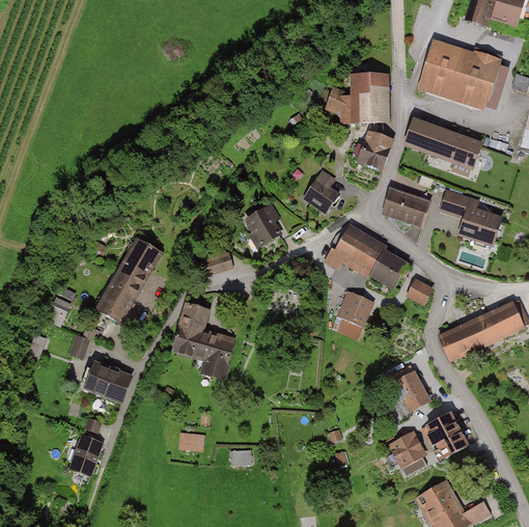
[(468,0),(464,16),(488,23),(489,17),(519,26),(526,0),(468,0)]
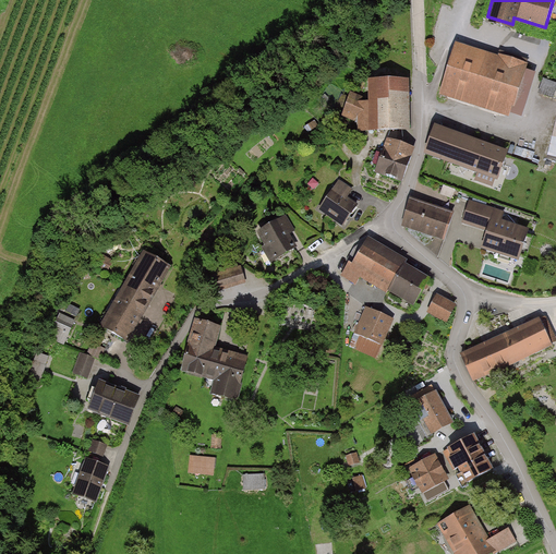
[(529,63),(458,40),(439,95),(509,117),(511,110),(523,113),(536,72),(527,69),(529,63)]
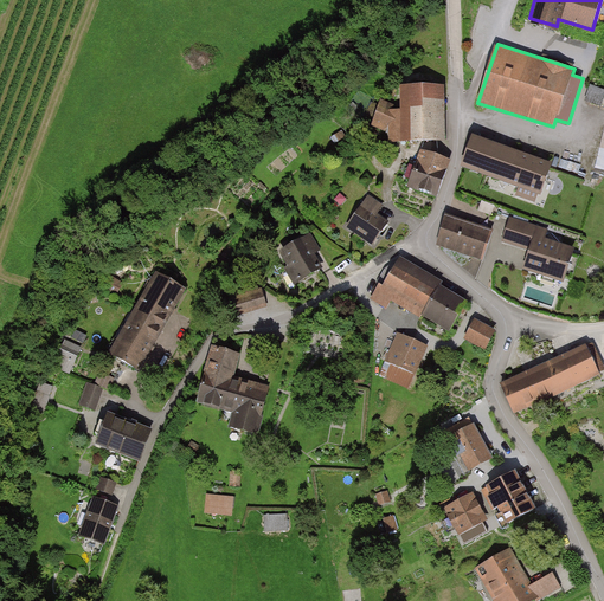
[(601,99),(603,86),(603,82),(589,78),(585,95),(601,99)]
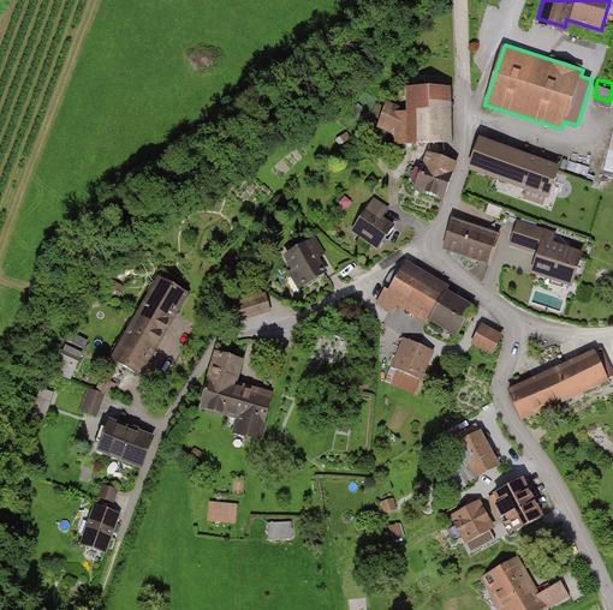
[(404,107),(386,101),(375,129),(394,135),(398,142),(451,142),(450,84),(406,85),(404,107)]
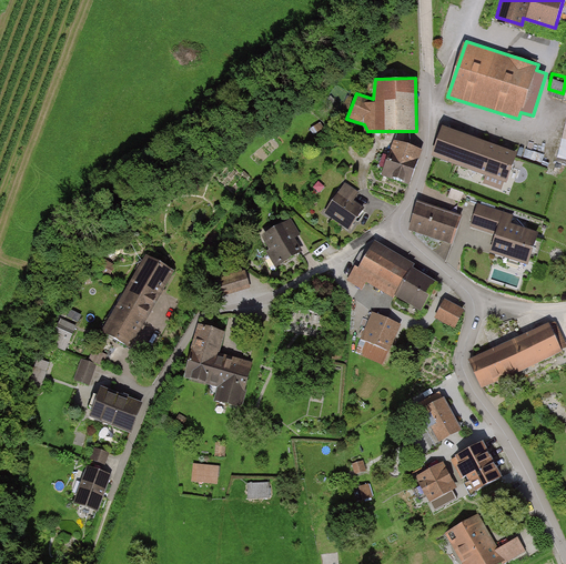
[(512,152),(444,128),(435,153),(487,171),(484,180),(497,184),(499,177),(503,178),(512,152)]
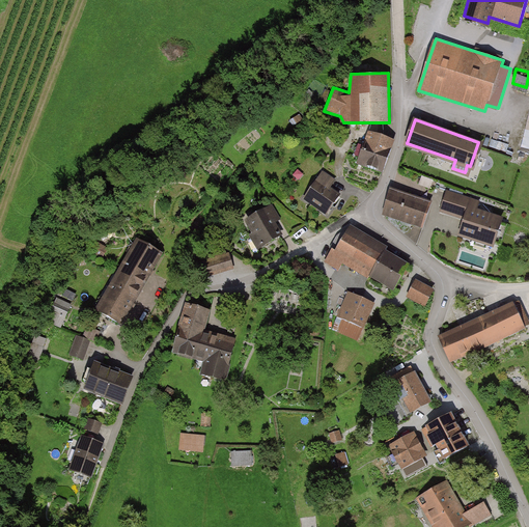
[(393,137),(368,129),(356,163),(382,172),(393,137)]
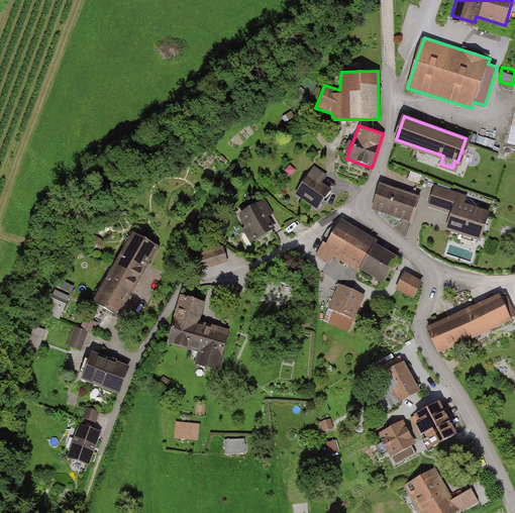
[(326,173),(313,164),(294,192),(317,207),(331,187),(321,181),(326,173)]
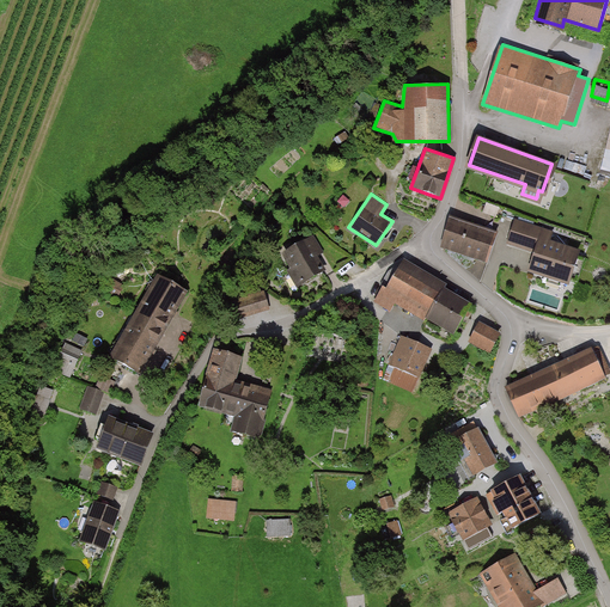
[(492,232),(449,218),(440,244),(483,257),(492,232)]
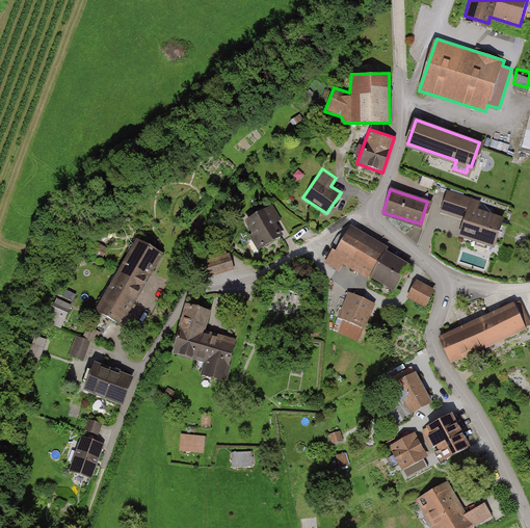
[(477,200),(448,190),(442,209),(465,216),(459,233),(492,243),(500,218),(474,210),(477,200)]
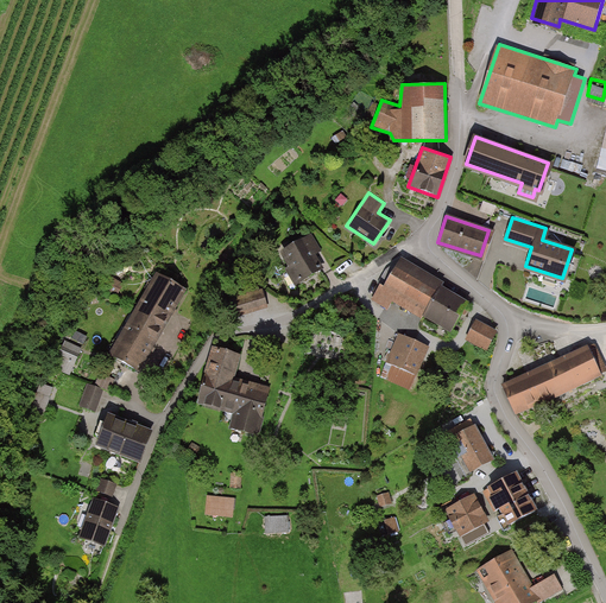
[(310,234),(278,251),(292,280),(324,264),(310,234)]
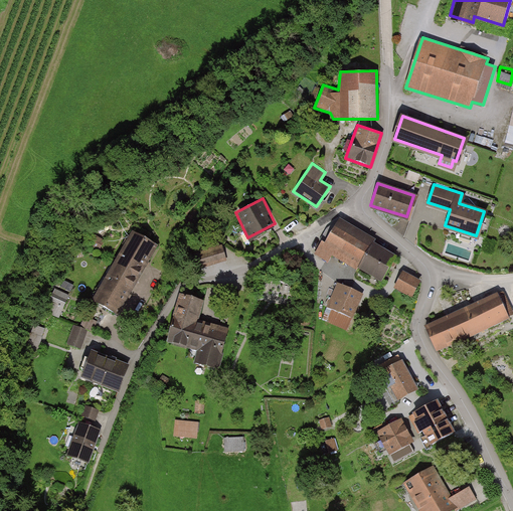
[(375,238),(339,217),(325,242),(321,239),(314,251),(328,261),(331,254),(356,270),(358,267),(381,281),(396,254),(373,241),(375,238)]
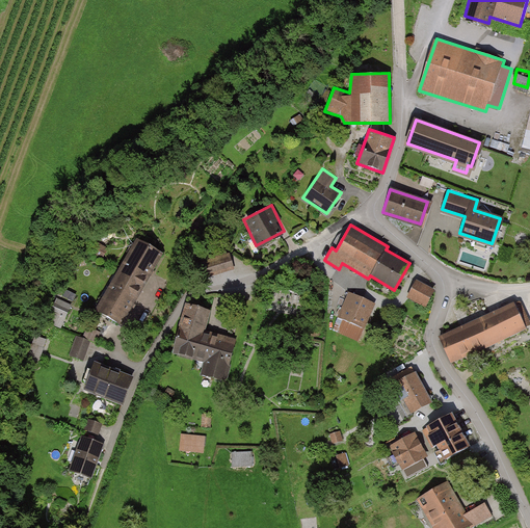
[(163,253),(135,237),(95,307),(123,322),(163,253)]
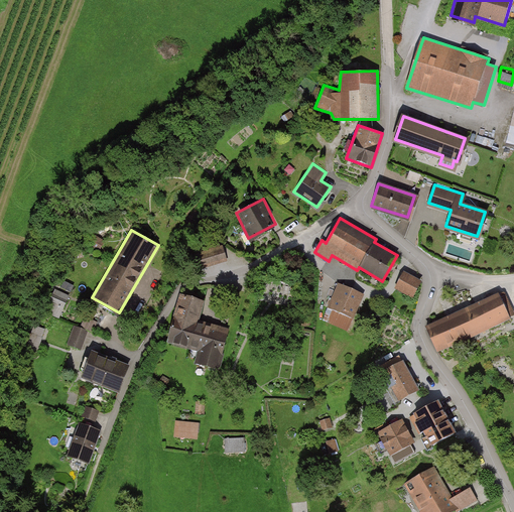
[(222,242),(200,248),(205,265),(227,259),(222,242)]
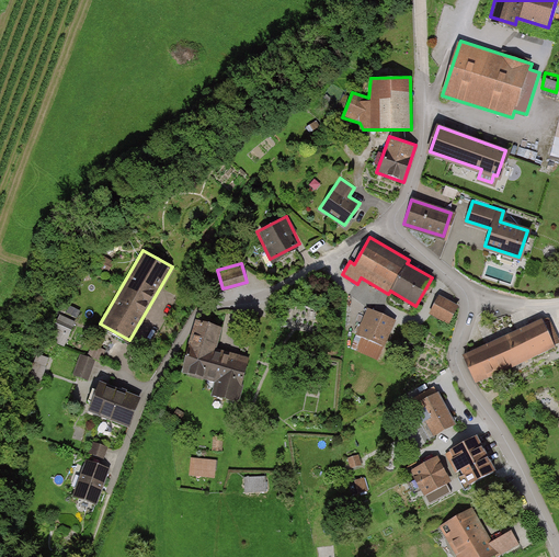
[(458,304),(440,295),(431,313),(448,321),(458,304)]
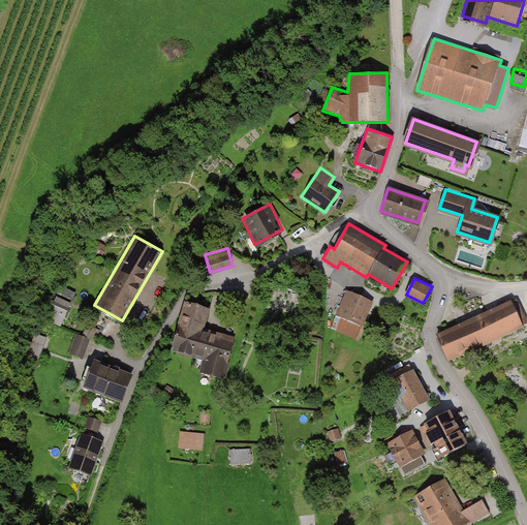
[(374,302),(348,289),(337,314),(363,327),(374,302)]
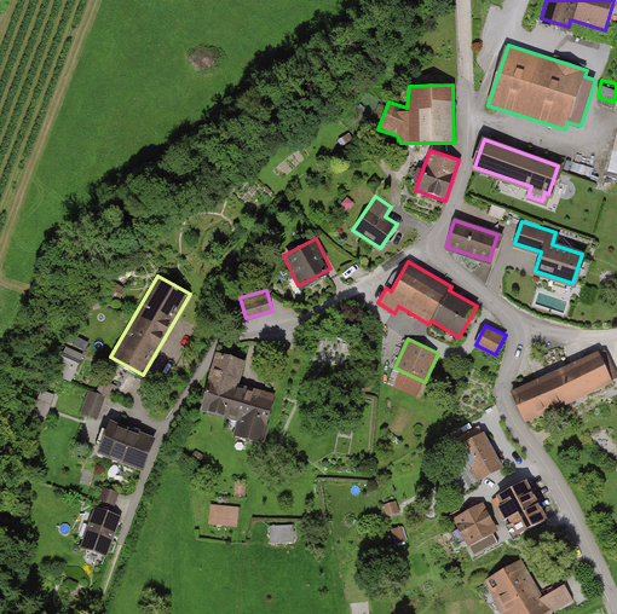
[(598,349),(514,388),(529,421),(612,382),(598,349)]
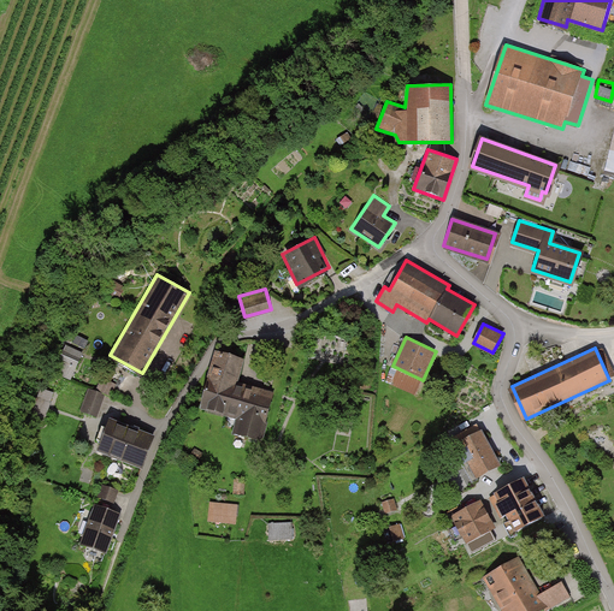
[(244,359),(216,350),(199,407),(237,417),(234,431),(264,439),(276,395),(237,384),(244,359)]
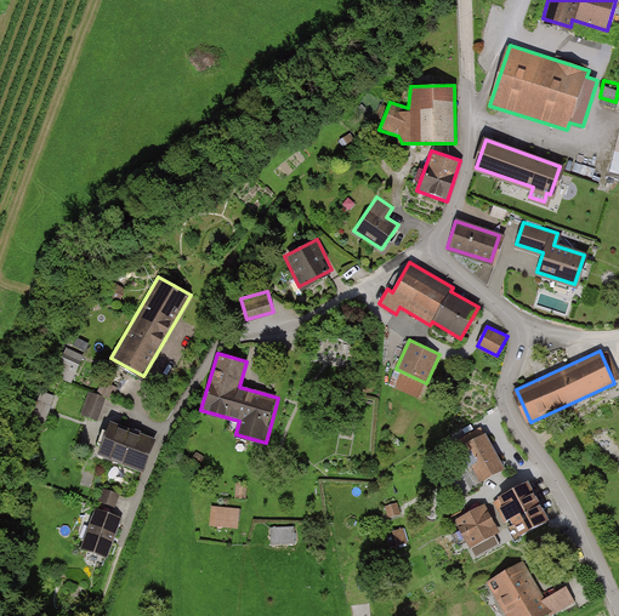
[(100,414),(107,391),(90,385),(83,408),(100,414)]
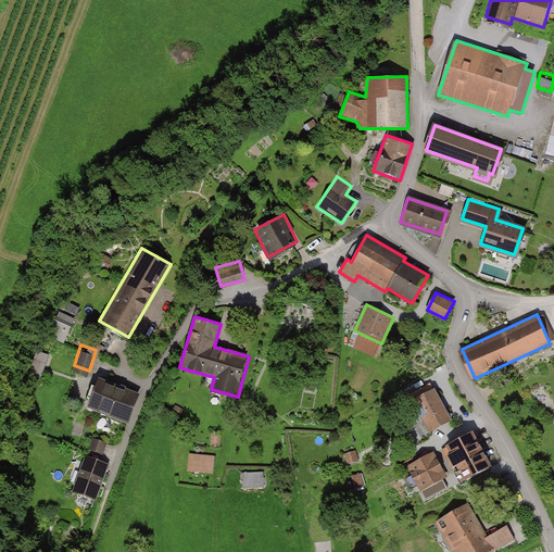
[(135,392),(99,379),(89,405),(125,418),(135,392)]
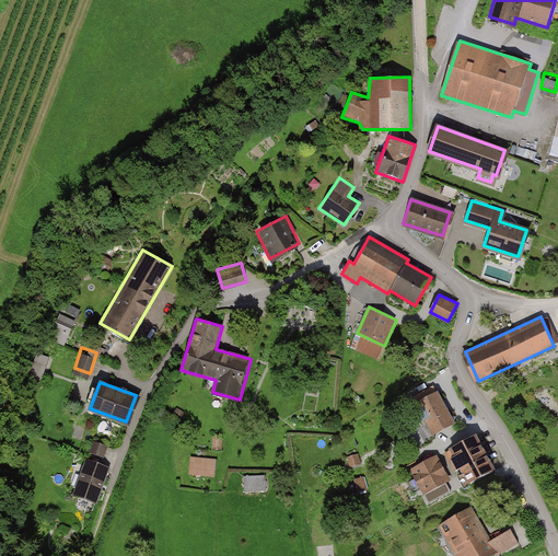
[(455,421),(438,390),(415,403),(432,435),(455,421)]
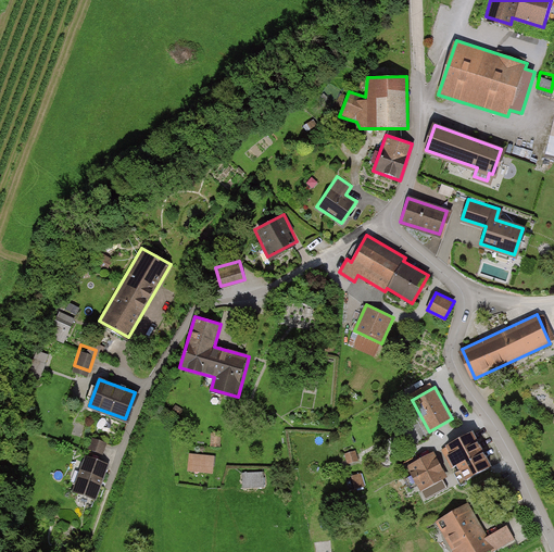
[(473,428),(443,443),(463,479),(491,464),(473,428)]
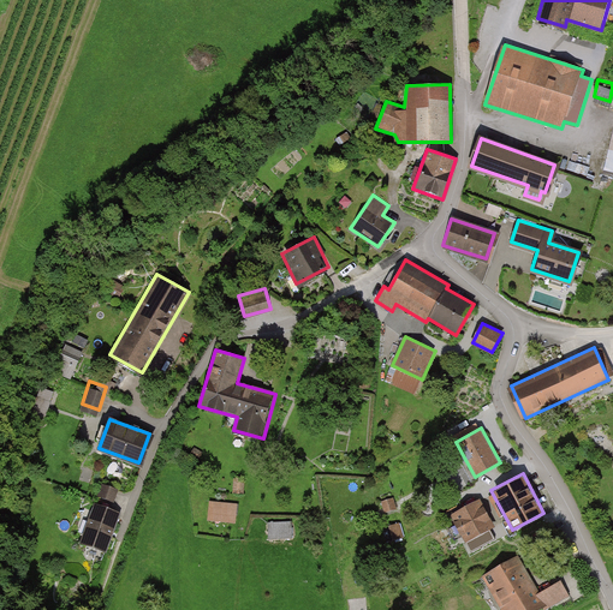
[(118,486),(102,482),(99,495),(113,500),(118,486)]
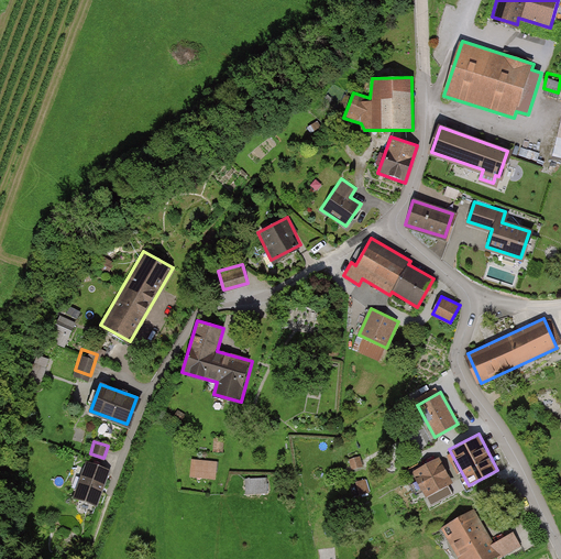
[(452,484),(438,456),(409,470),(425,497),(452,484)]
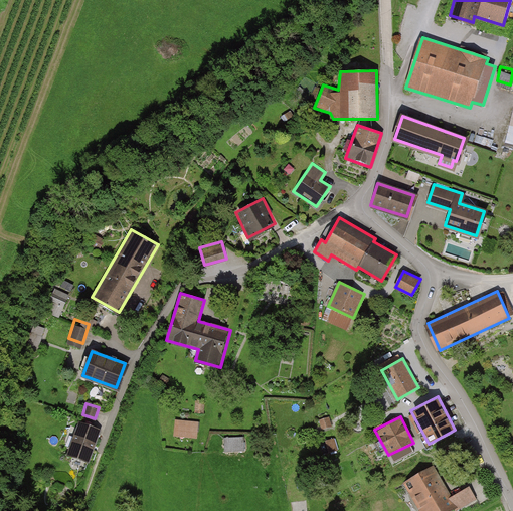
[(195,420),(175,418),(173,433),(194,435),(195,420)]
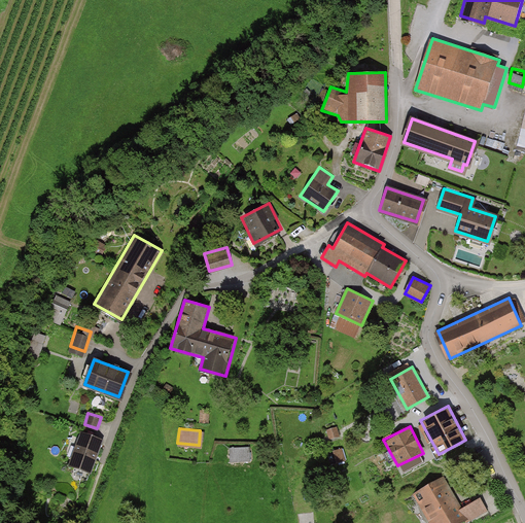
[(100,439),(80,431),(69,462),(89,469),(100,439)]
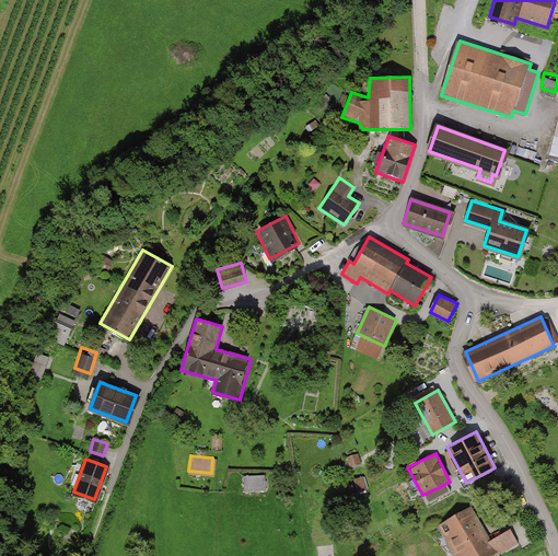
[(263,474),(243,474),(244,487),(263,487),(263,474)]
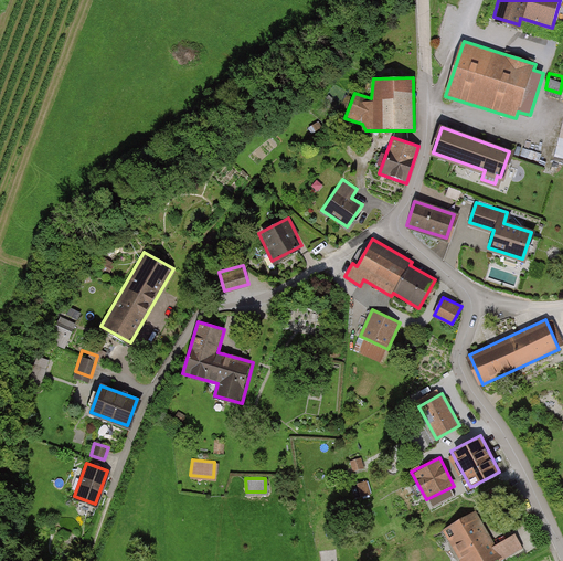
[(496,541),(478,508),(442,528),(459,560),(494,560),(523,546),(514,530),(496,541)]
